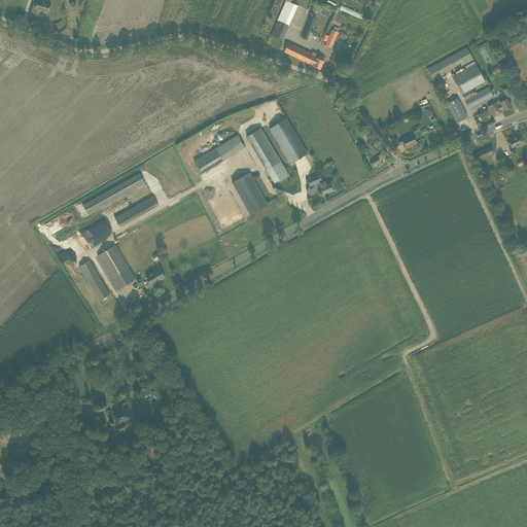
[(35,8),(48,12),(50,4),(37,0),(35,8)]
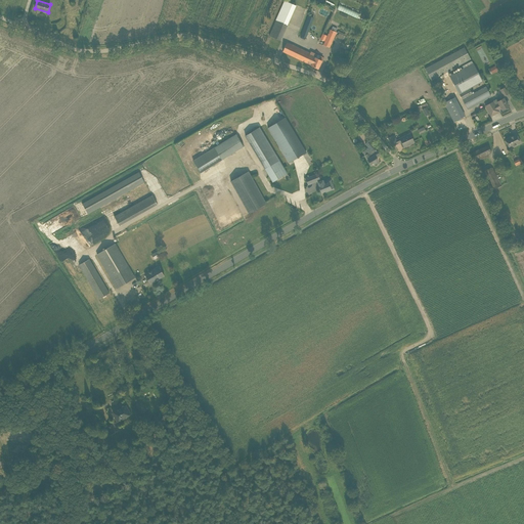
[(337,10),(359,18),(361,13),(339,5),(337,10)]
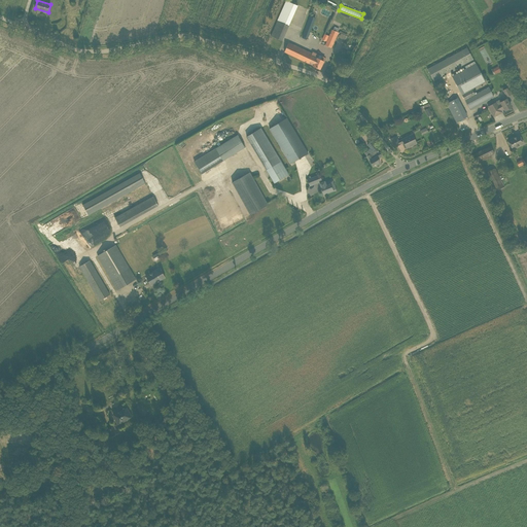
[(283,7),(274,28),(285,33),(294,12),(283,7)]
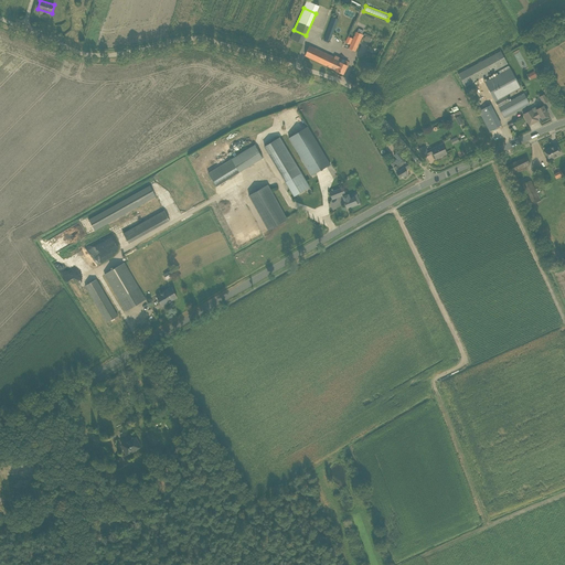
[(332,17),(323,39),(330,41),(338,19),(332,17)]
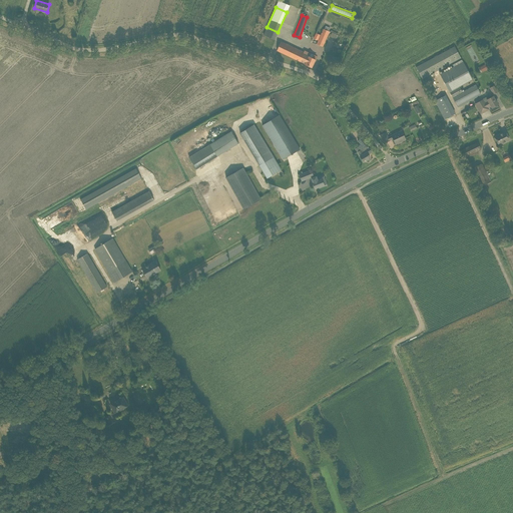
[(324,29),(321,35),(319,40),(317,44),(323,46),(330,31),(329,31),(330,28),(326,26),(325,29),(324,29)]
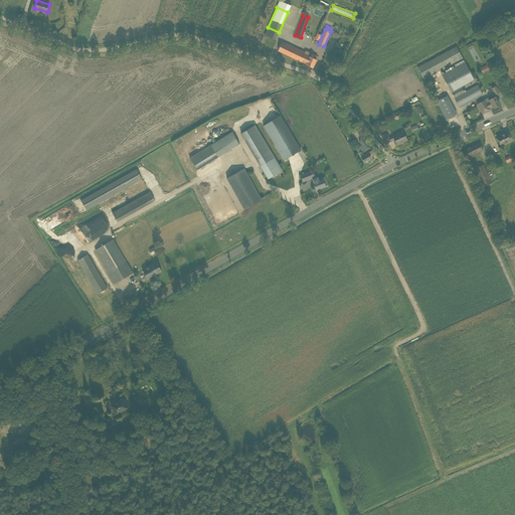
[(313,67),(317,60),(310,56),(311,55),(283,41),(278,51),(306,64),(313,67)]
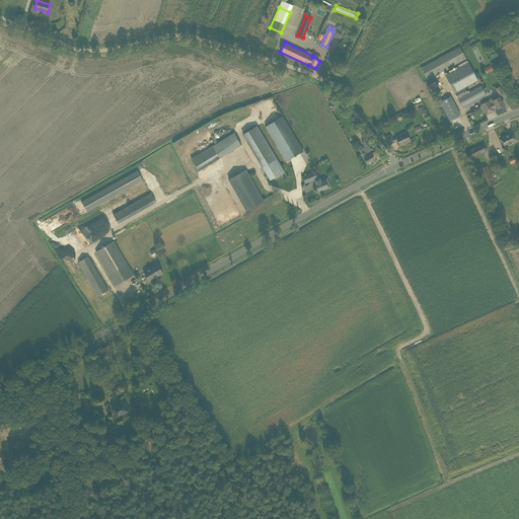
[(421,68),(427,79),(466,58),(460,47),(421,68)]
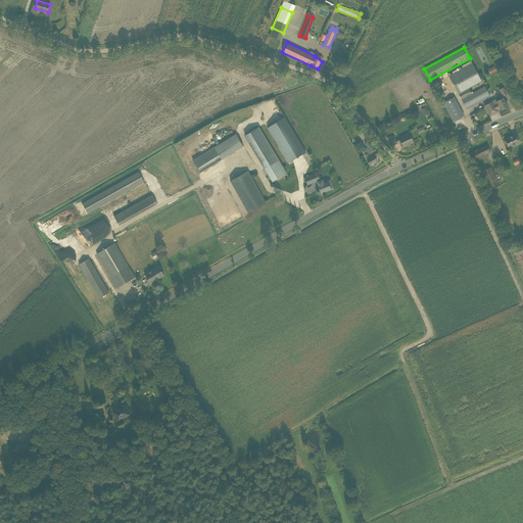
[(448,76),(467,109),(485,99),(490,96),(484,86),(471,94),(469,89),(482,82),(471,61),(467,63),(468,64),(448,76)]
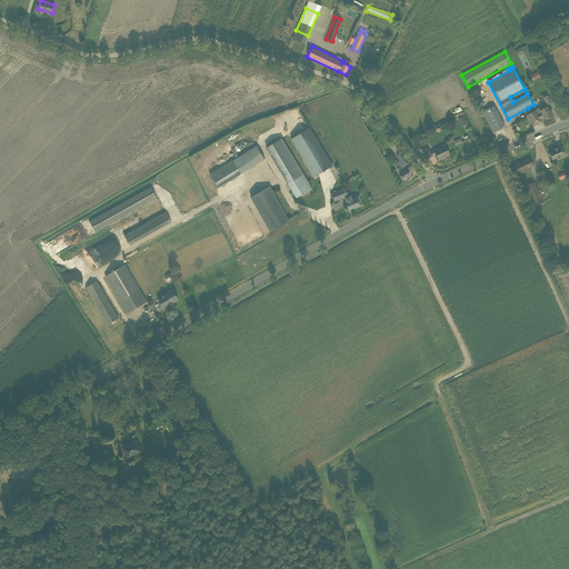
[(551,102),(548,95),(542,98),(547,105),(551,102)]
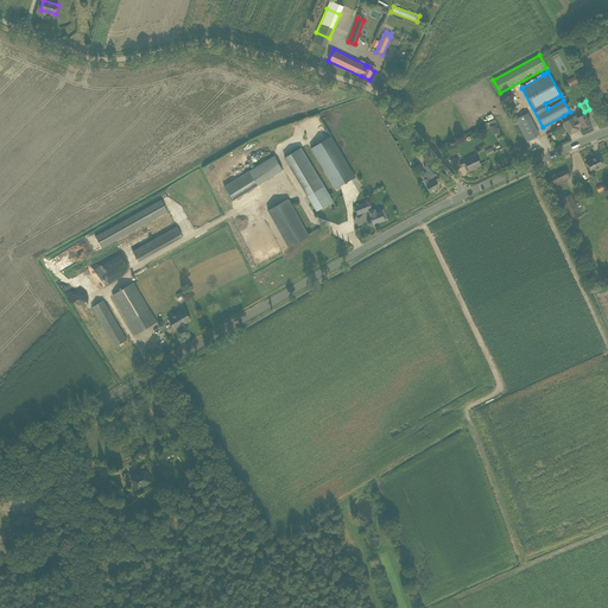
[(578,119),(575,121),(578,127),(582,126),(583,128),(590,124),(587,119),(584,114),(581,116),(580,113),(576,115),(577,118),(578,119)]
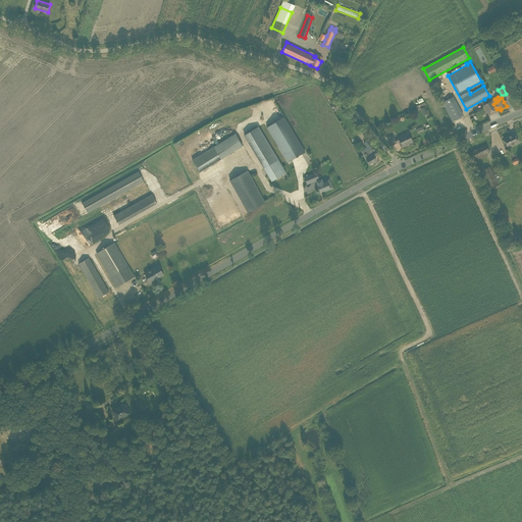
[(453,121),(463,115),(456,101),(445,107),(453,121)]
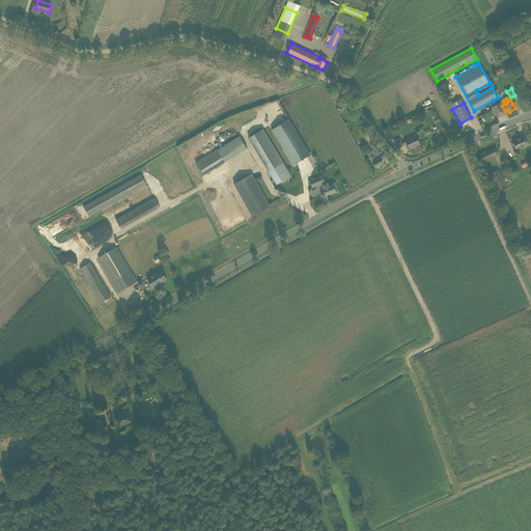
[(505,111),(502,106),(500,103),(492,107),(498,118),(505,114),(504,112),(505,111)]
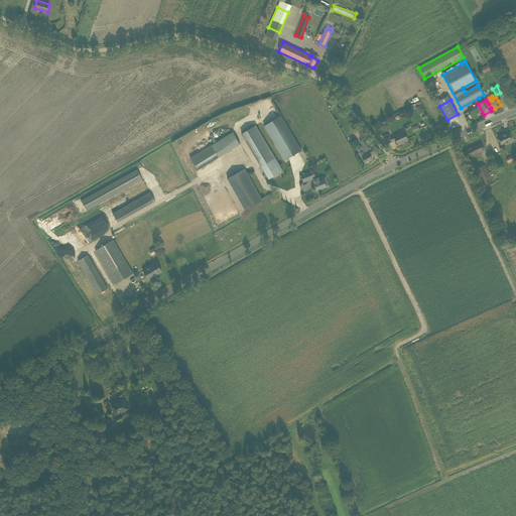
[(263,126),(284,160),(301,150),(281,115),(263,126)]
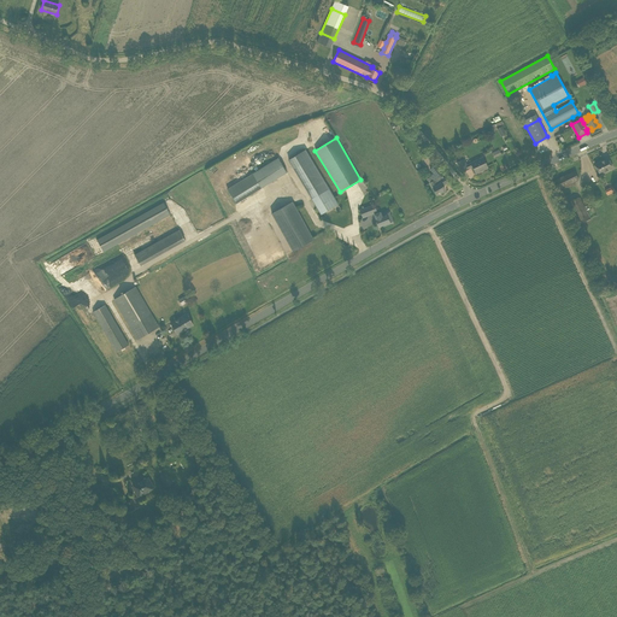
[(288,160),(316,207),(334,197),(306,150),(288,160)]
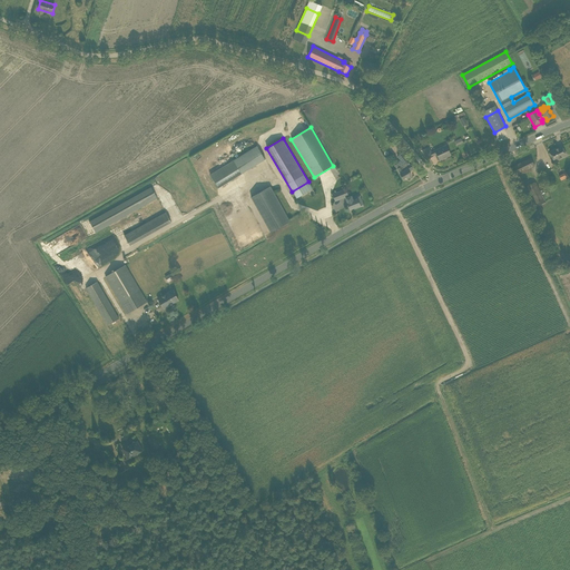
[(440,160),(451,155),(446,145),(431,151),(429,147),(422,150),(426,159),(433,156),(432,156),(436,154),(440,160)]
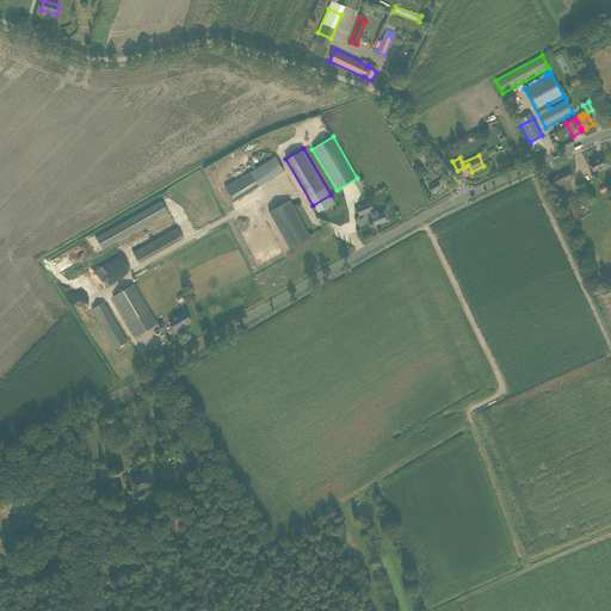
[(234,202),(284,171),(276,156),(226,187),(234,202)]
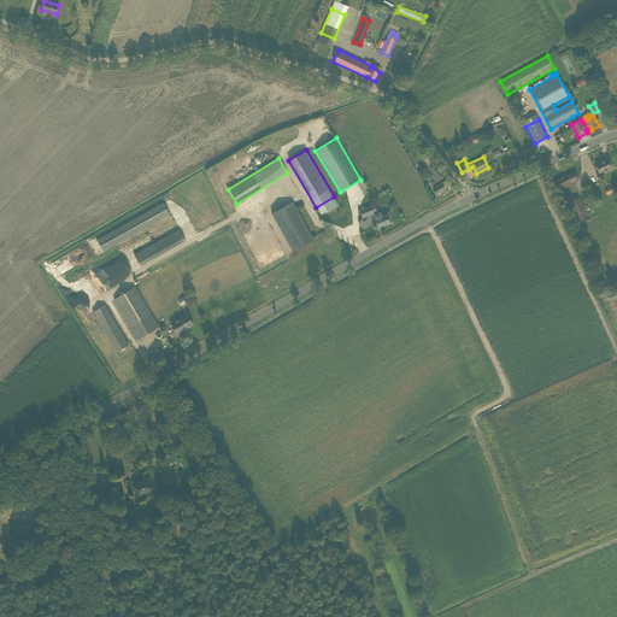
[(607,158),(594,164),(598,170),(600,175),(612,169),(610,163),(607,158)]
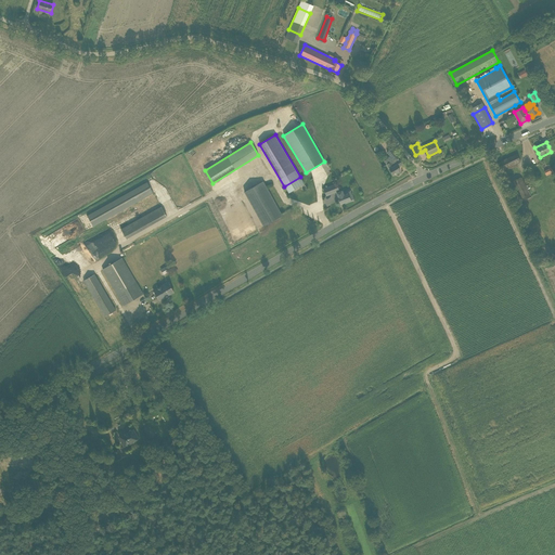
[(215,149),(210,151),(213,154),(204,158),(208,166),(220,159),(215,149)]
